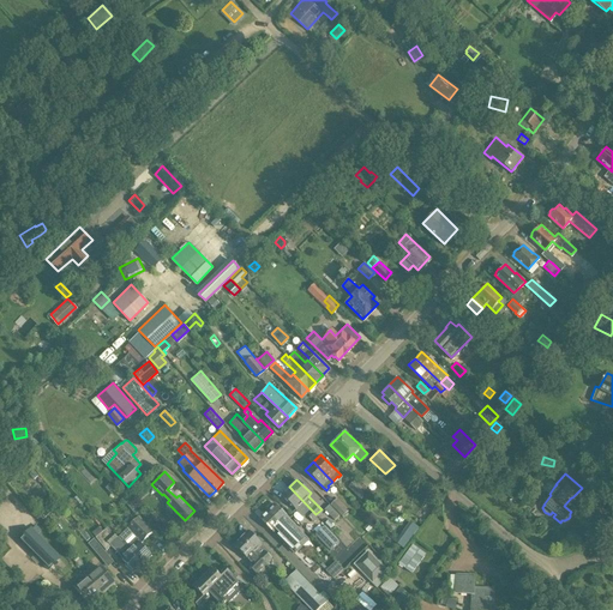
[(360,496),(366,490),(354,479),(348,485),(360,496)]
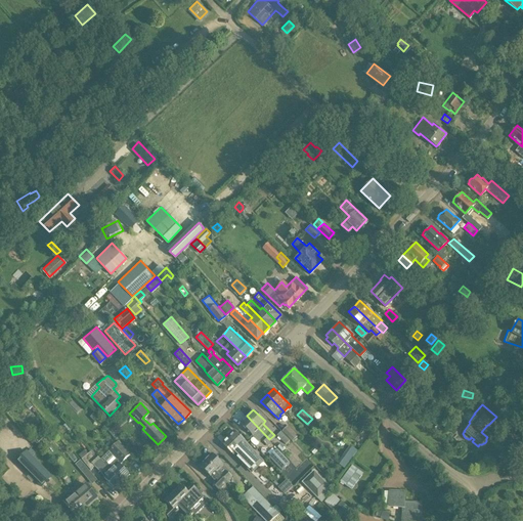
[(269,439),(247,416),(240,423),(252,434),(258,440),(260,438),(266,443),(269,439)]
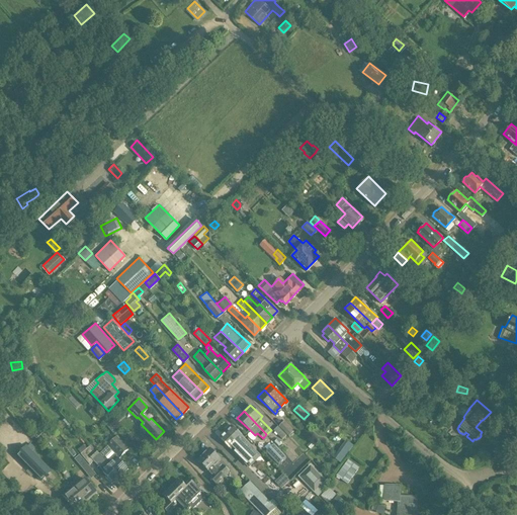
[(288,434),(293,429),(283,419),(278,424),(288,434)]
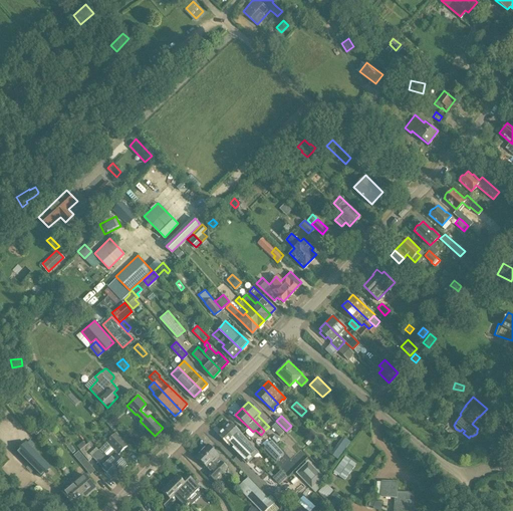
[(244,439),(240,435),(241,434),(229,421),(223,427),(249,453),(252,456),(257,451),(254,448),(245,438),(244,439)]
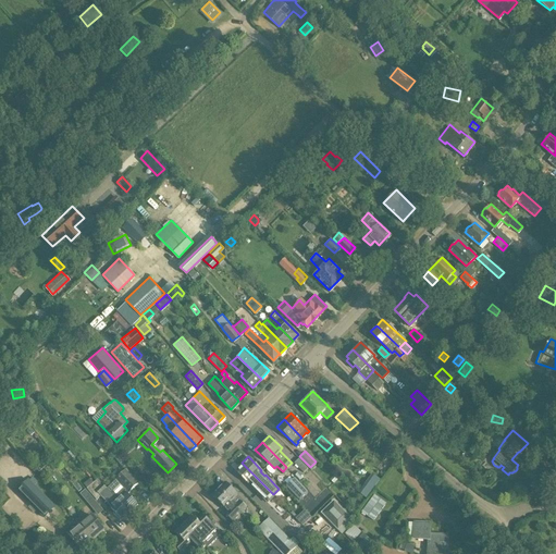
[(303,470),(307,466),(298,457),(294,460),(303,470)]
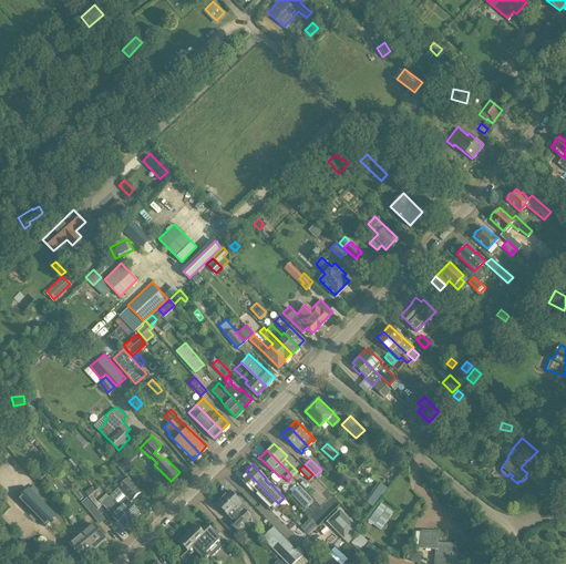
[(275,500),(246,471),(239,478),(254,491),(268,506),(275,500)]
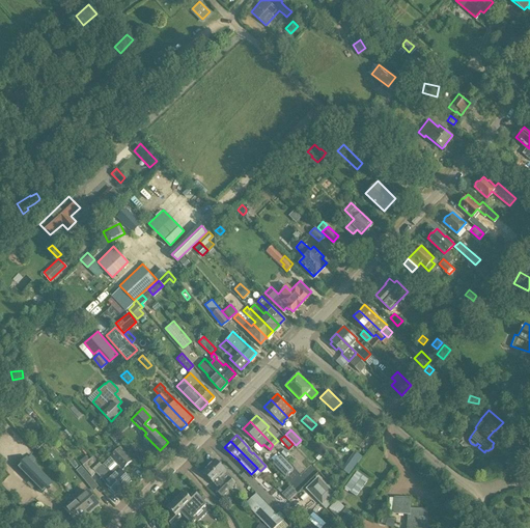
[(134,443),(129,447),(135,455),(141,451),(134,443)]
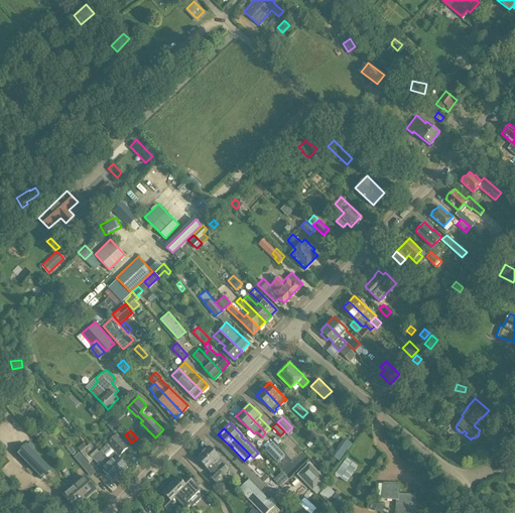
[(100,453),(101,452),(120,472),(127,466),(117,456),(127,445),(116,433),(98,451),(100,453)]
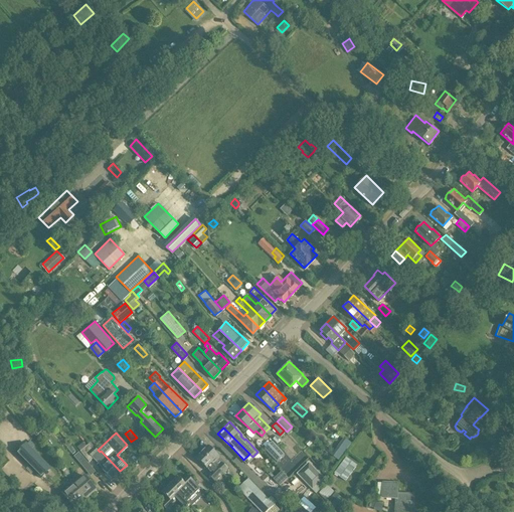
[(25,441),(14,452),(38,477),(50,466),(30,447),(33,444),(29,439),(26,442),(25,441)]
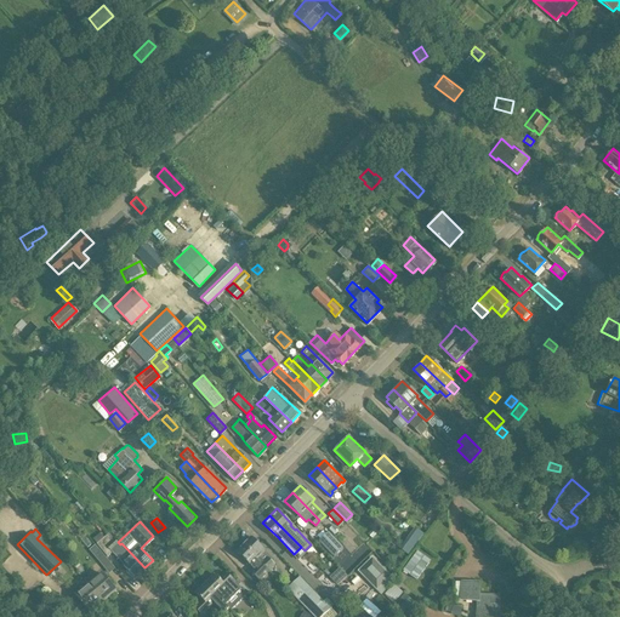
[(96,541),(103,535),(100,530),(92,537),(96,541)]
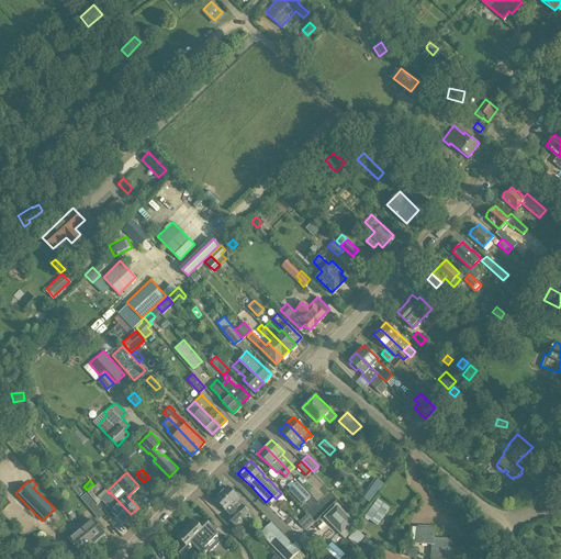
[(301,502),(310,494),(296,480),(288,488),(301,502)]
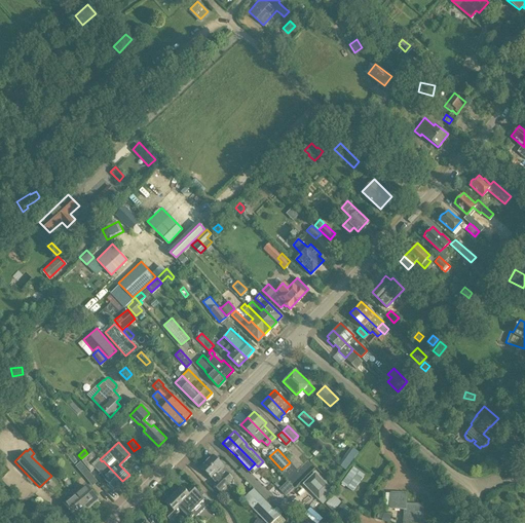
[(73,461),(77,459),(71,452),(68,455),(73,461)]
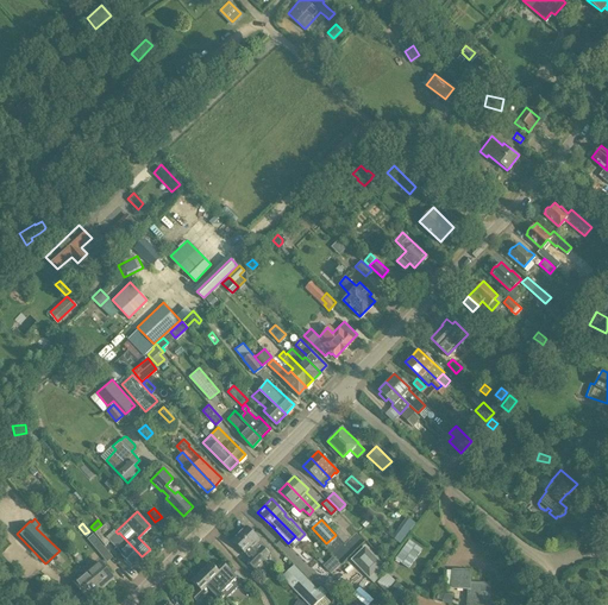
[(118,534),(116,531),(110,525),(108,528),(104,523),(94,531),(105,543),(110,540),(121,552),(120,553),(125,556),(123,559),(130,566),(132,565),(142,556),(119,533),(118,534)]
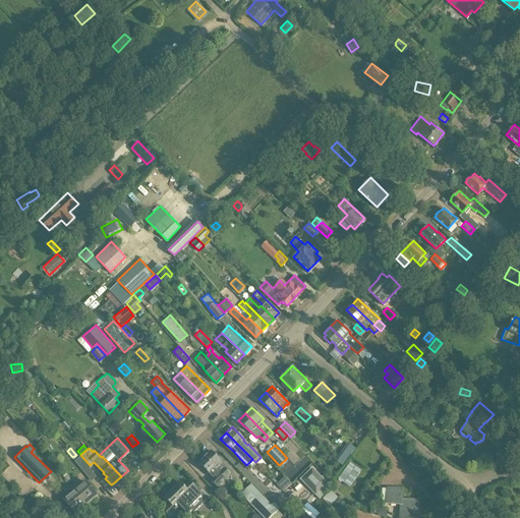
[(211,450),(205,456),(225,477),(230,472),(228,470),(229,469),(229,468),(211,450)]
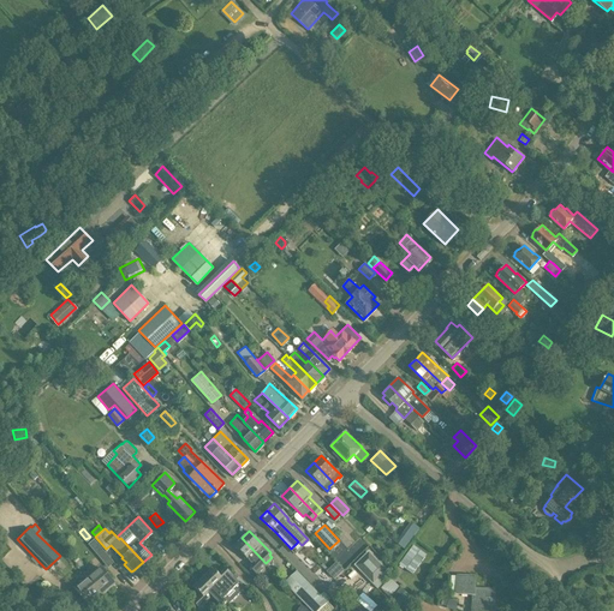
[(403,531),(395,541),(404,547),(411,537),(403,531)]
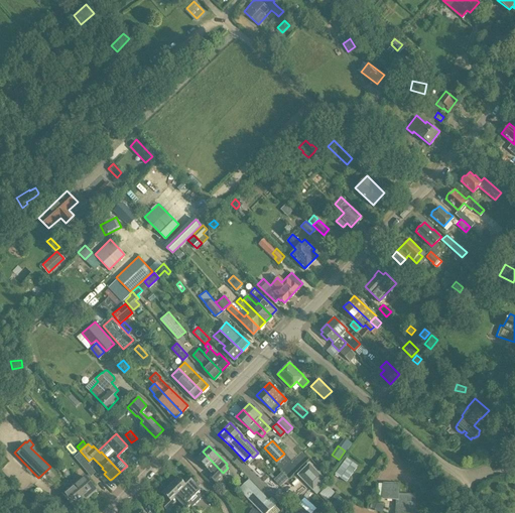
[(84,468),(89,464),(79,452),(74,456),(84,468)]
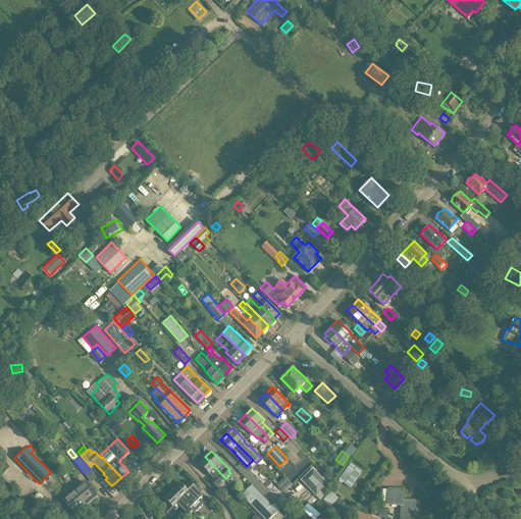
[(225,478),(205,457),(198,463),(210,474),(213,477),(210,480),(217,486),(221,482),(225,478)]
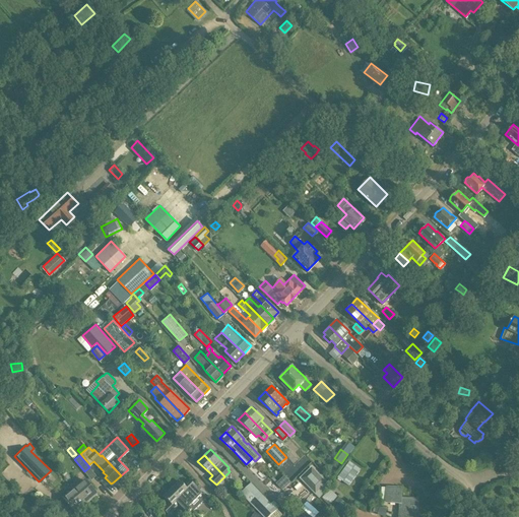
[(348,485),(361,468),(348,460),(336,476),(348,485)]
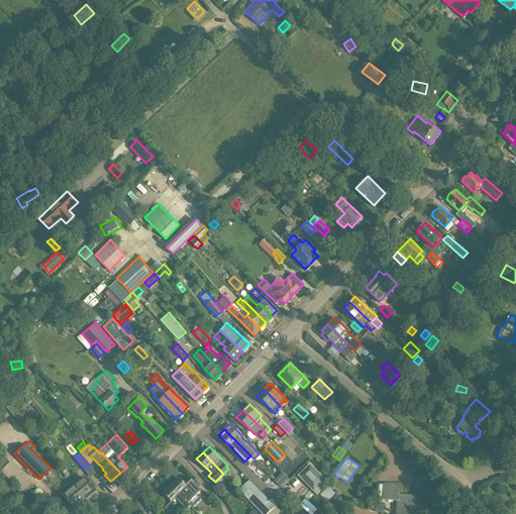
[(194,482),(188,476),(183,482),(179,478),(171,485),(191,505),(190,505),(191,506),(195,503),(191,499),(201,489),(194,483),(194,482)]
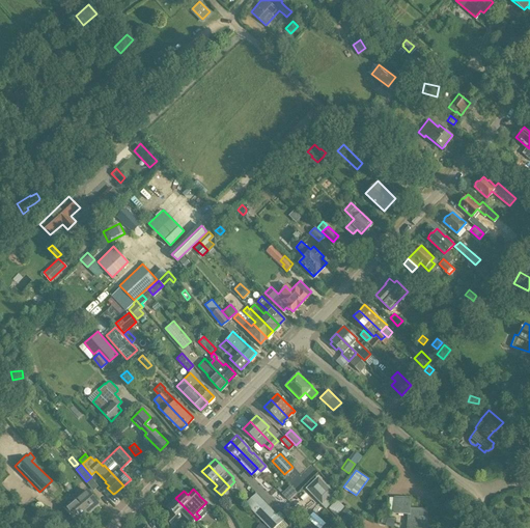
[(99,504),(87,490),(80,495),(77,491),(72,494),(75,499),(77,498),(89,512),(99,504)]
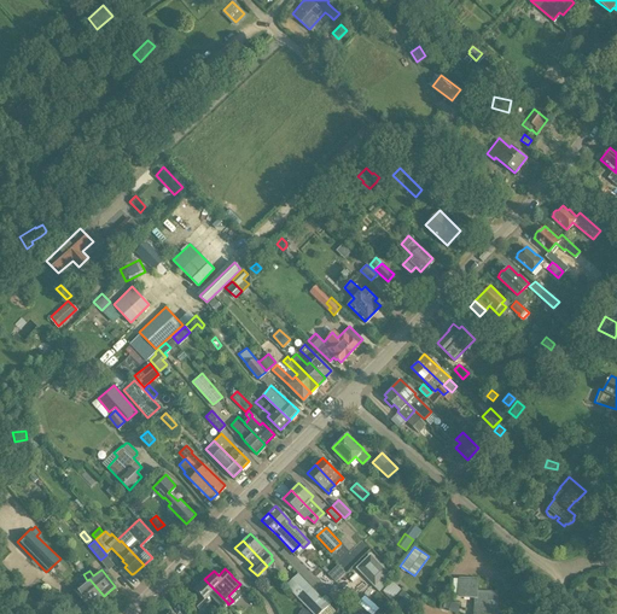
[(322,598),(320,596),(321,596),(297,572),(285,584),(314,613),(316,613),(332,600),(326,594),(322,598)]
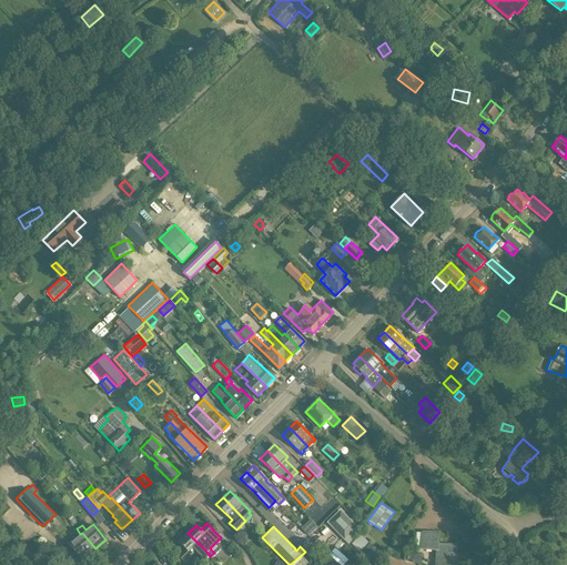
[(437,532),(422,531),(422,543),(418,543),(418,546),(422,546),(436,547),(435,564),(454,564),(455,543),(437,543),(437,532)]
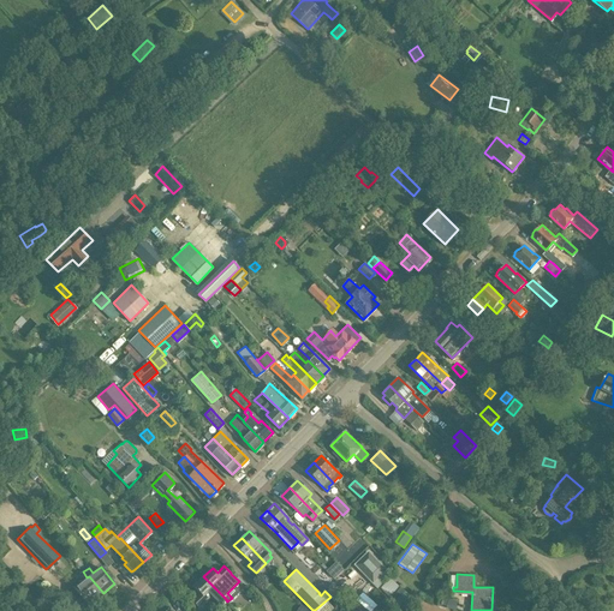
[(89,576),(87,577),(81,582),(76,577),(70,582),(89,604),(103,593),(89,576)]
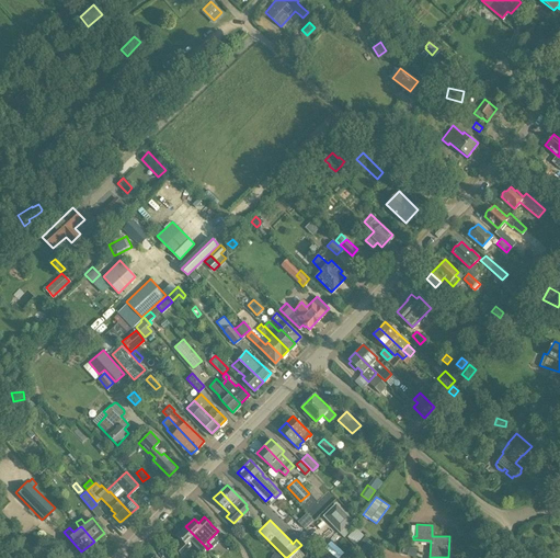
[(207,548),(185,526),(176,535),(182,542),(175,548),(181,554),(193,543),(200,549),(203,553),(206,548),(207,548)]
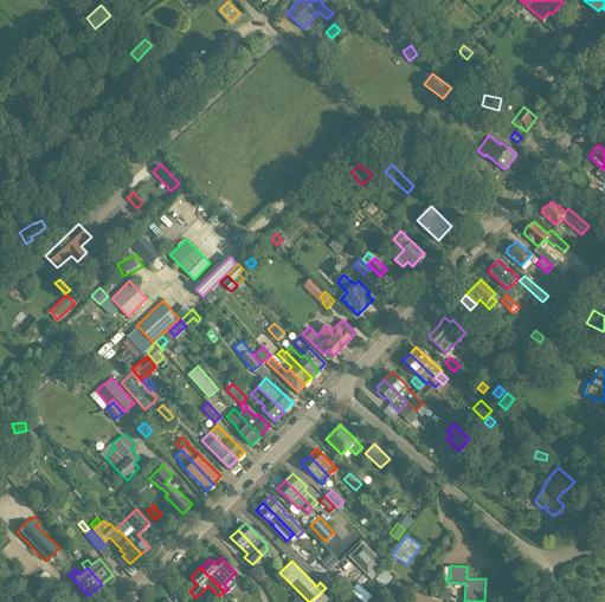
[(380,571),(374,578),(384,588),(384,589),(396,600),(397,599),(399,601),(407,593),(393,580),(383,569),(380,571)]
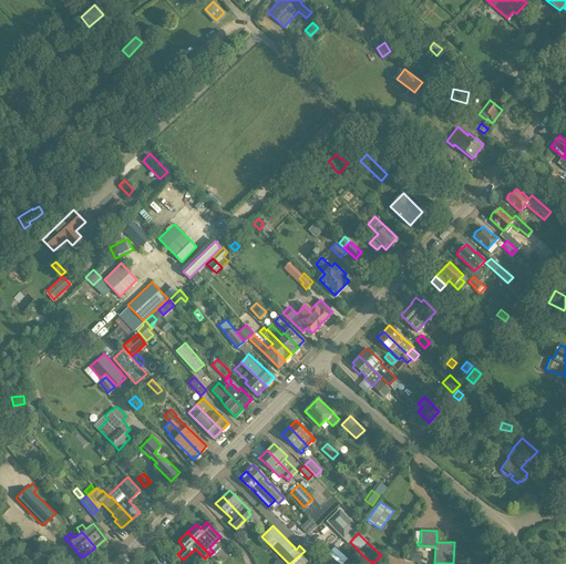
[(412,551),(411,559),(419,561),(420,553),(412,551)]
